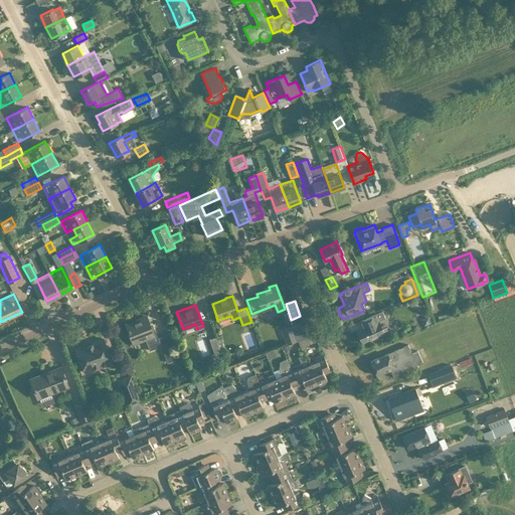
[(381,339),(389,335),(387,332),(388,332),(386,327),(385,328),(384,325),(380,326),(378,321),(384,318),(381,311),(359,321),(362,327),(356,329),(362,343),(380,335),(381,338),(381,339)]
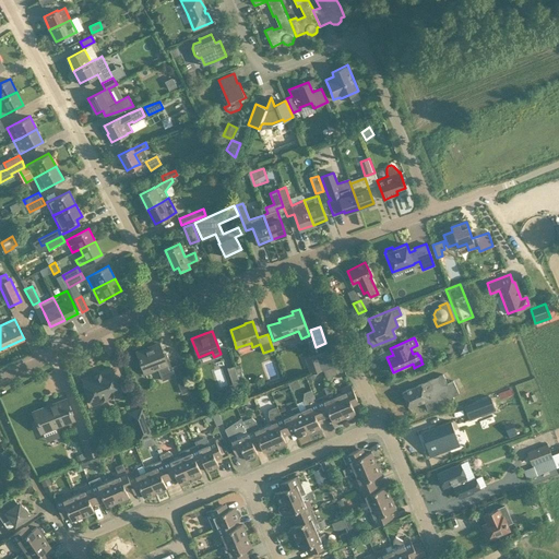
[(138,354),(145,375),(158,370),(162,381),(175,376),(173,370),(169,371),(165,360),(168,359),(166,354),(163,355),(158,344),(151,346),(152,348),(138,354)]
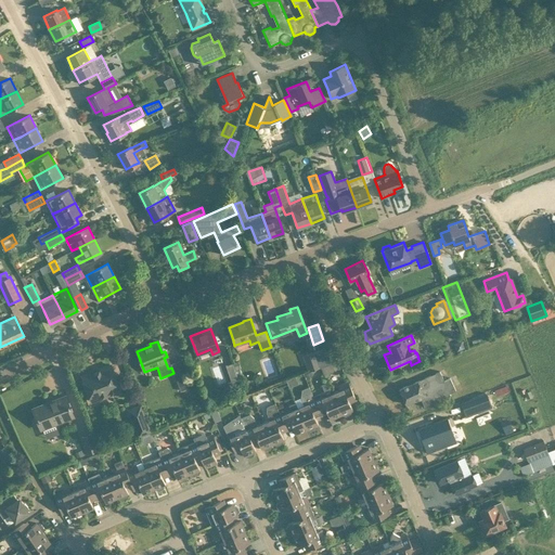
[(313,352),(304,356),(309,372),(321,368),(336,361),(330,347),(313,352)]
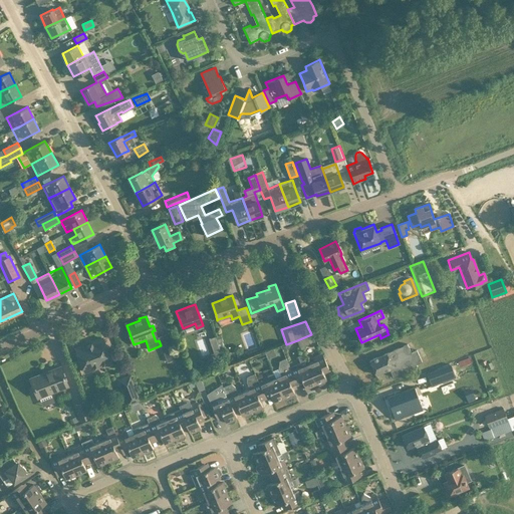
[(311,334),(297,340),(301,349),(302,349),(304,348),(305,347),(305,346),(305,345),(315,341),(311,334)]
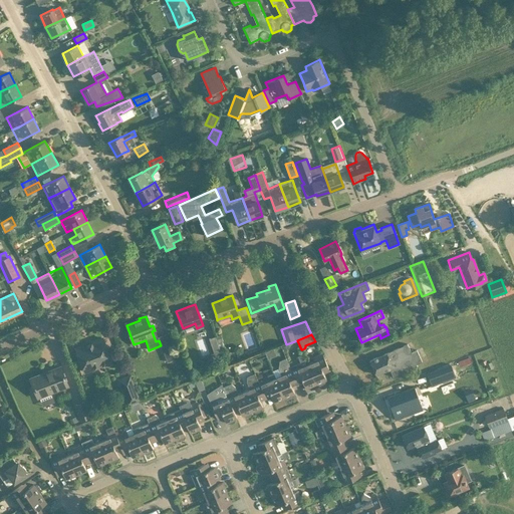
[(209,339),(214,352),(220,350),(215,336),(209,339)]
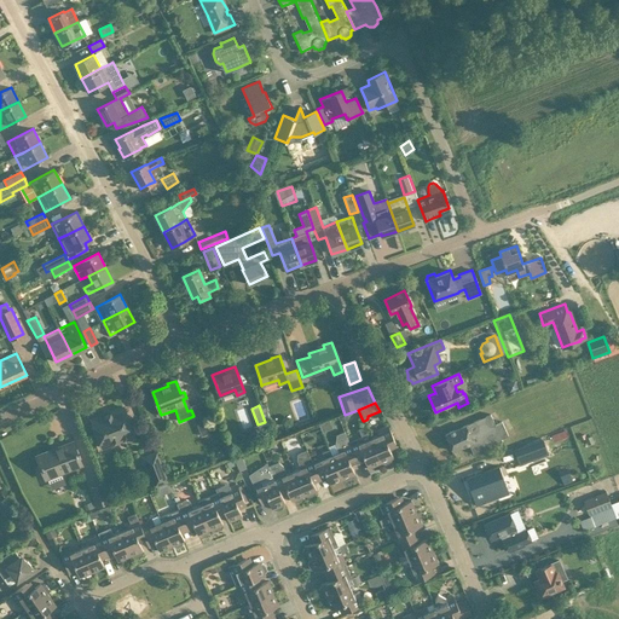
[(91,421),(100,447),(114,443),(115,444),(120,441),(120,440),(134,434),(133,431),(134,428),(132,423),(129,422),(125,408),(91,421)]
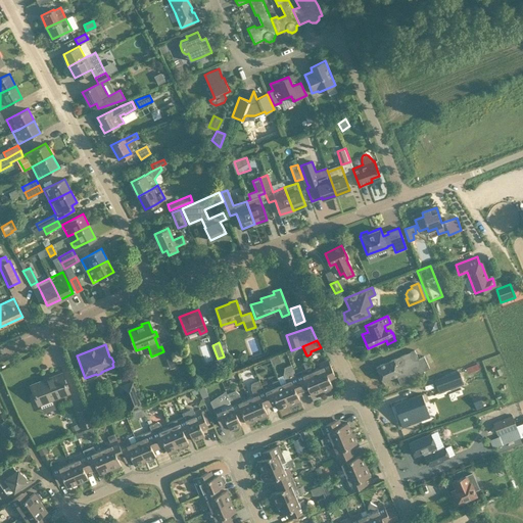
[(424,372),(423,371),(429,368),(424,357),(418,359),(414,349),(376,367),(383,382),(396,376),(400,383),(424,372)]
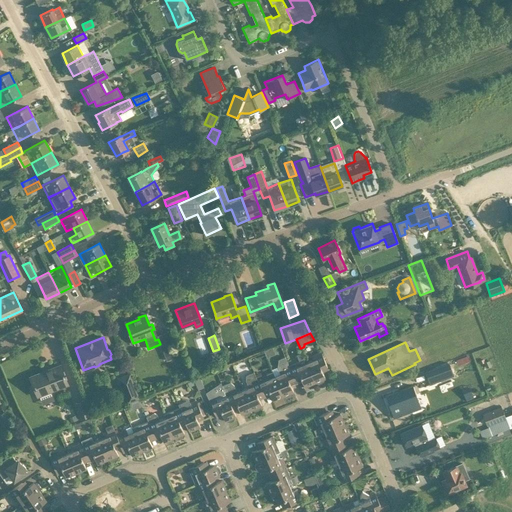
[(167,343),(161,346),(167,361),(173,358),(167,343)]
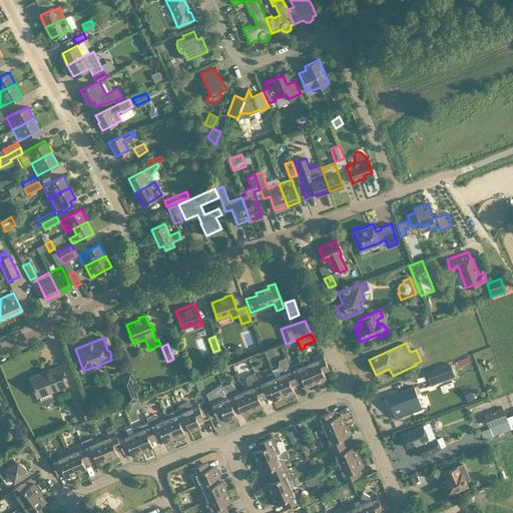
[(326,379),(324,373),(330,371),(322,353),(312,357),(313,361),(307,363),(316,384),(317,383),(317,384),(320,385),(324,383),(325,381),(325,380),(326,379)]
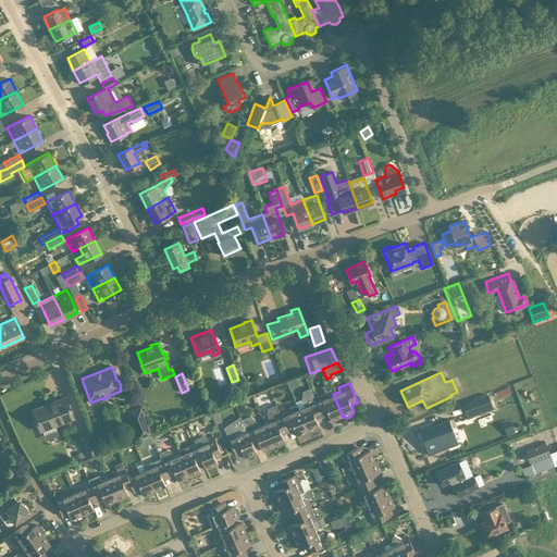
[(319,426),(317,420),(322,417),(314,398),(313,398),(310,388),(302,392),(301,398),(305,407),(298,409),(308,431),(309,431),(309,432),(312,433),(317,431),(318,428),(318,426),(319,426)]
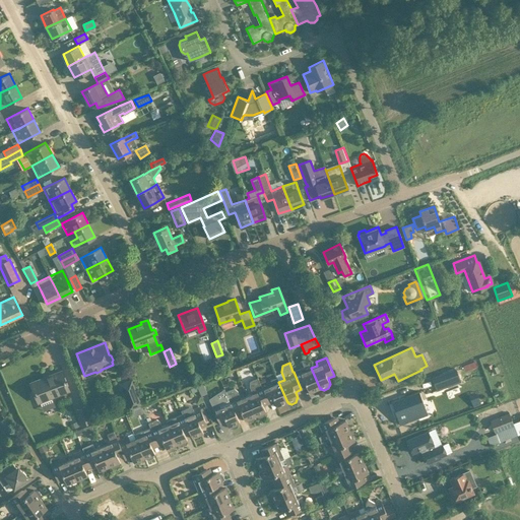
[(320,389),(311,368),(306,371),(304,367),(294,372),(301,389),(307,387),(309,393),(320,389)]
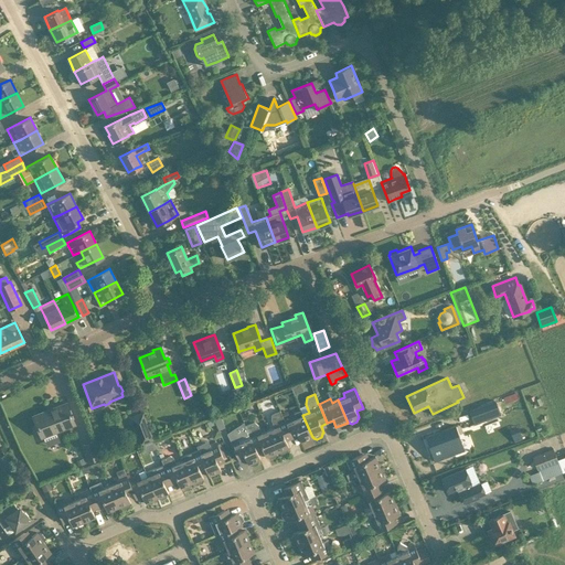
[(509,417),(521,413),(516,400),(503,405),(509,417)]
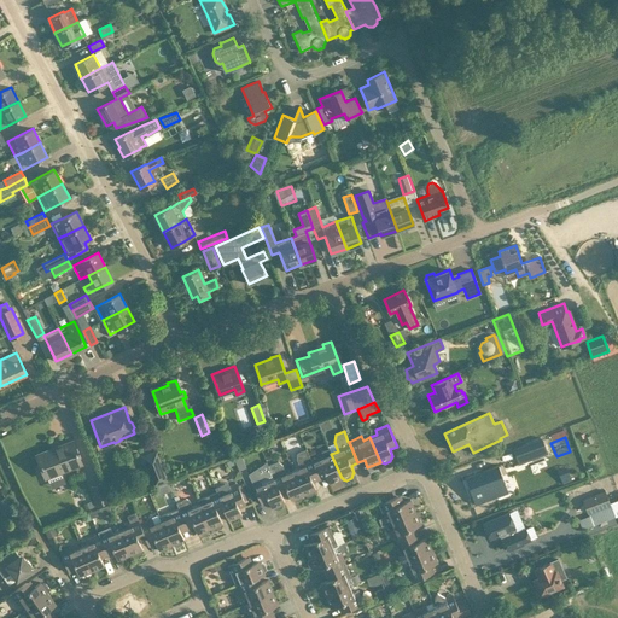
[(542,438),(513,449),(519,465),(548,454),(542,438)]
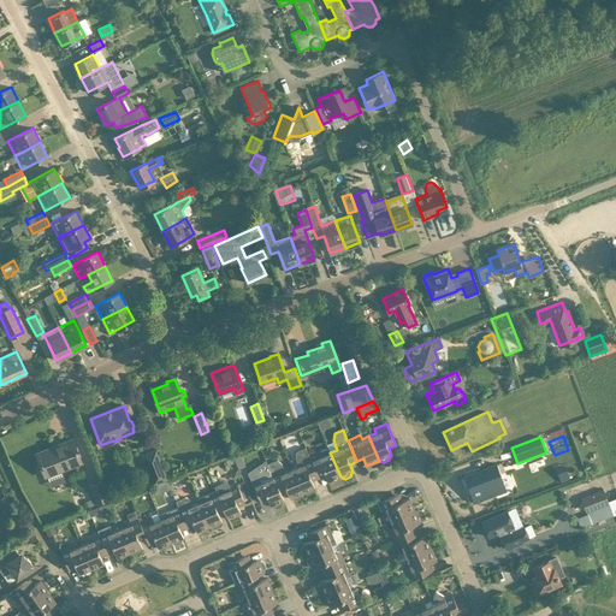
[(46,477),(63,469),(81,462),(72,442),(71,443),(54,449),(54,446),(36,454),(46,477)]
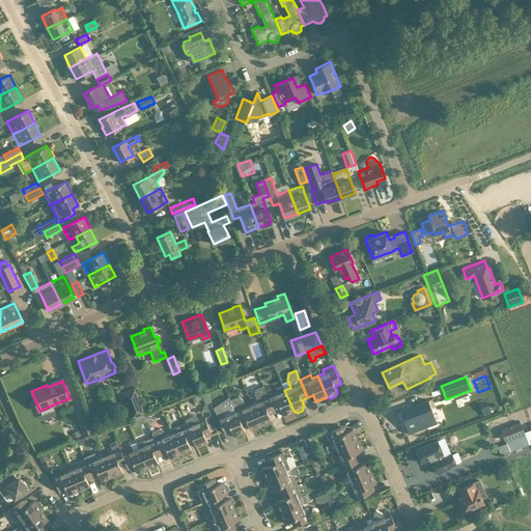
[(271,420),(269,414),(274,412),(264,389),(262,386),(254,389),(254,394),(258,401),(252,404),(260,425),(261,424),(262,425),(264,426),(269,424),(270,422),(270,421),(271,420)]
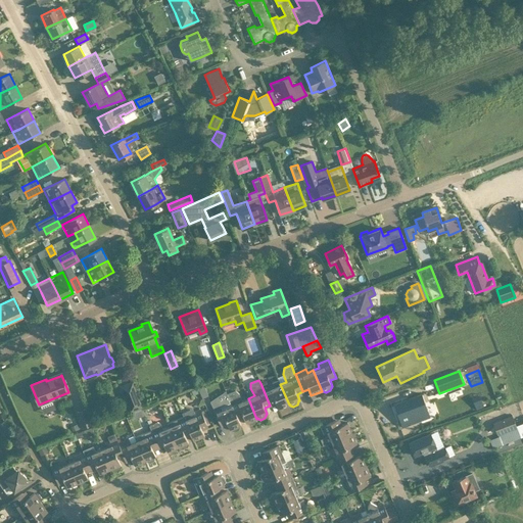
[(289,405),(280,384),(279,380),(269,385),(266,380),(260,383),(269,402),(270,406),(276,403),(279,410),(289,405)]
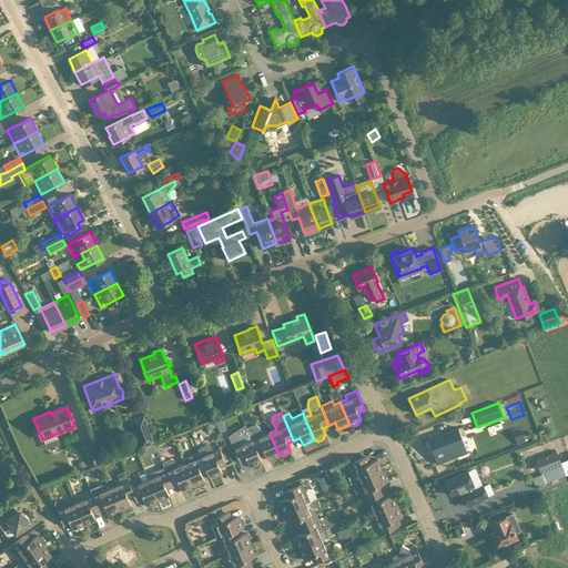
[(154,443),(144,414),(129,419),(139,448),(154,443)]
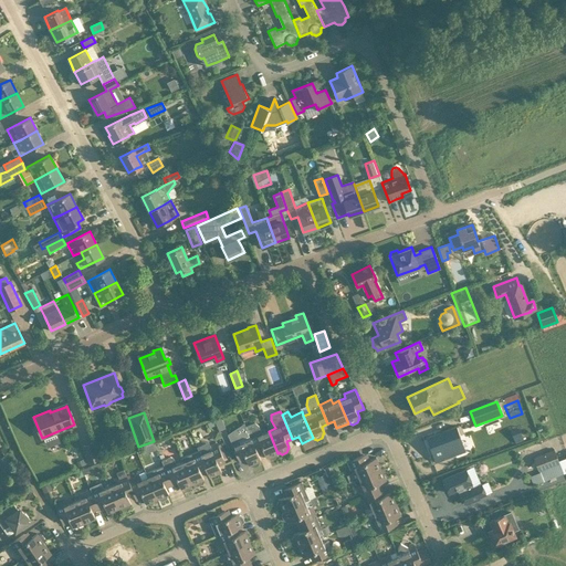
[(278,453),(269,431),(262,433),(260,427),(253,422),(245,426),(255,448),(255,447),(258,453),(263,451),(266,458),(268,457),(269,459),(271,460),(275,458),(276,454),(276,453),(278,453)]
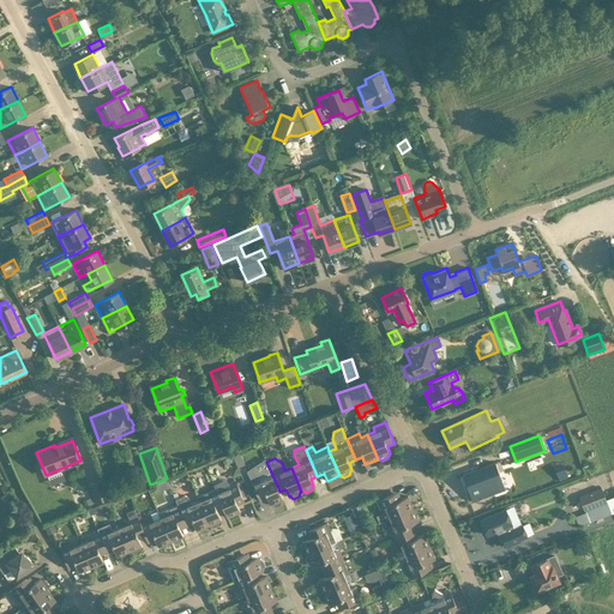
[(471,470),(462,474),(463,476),(467,486),(473,501),(471,498),(482,494),(483,498),(494,493),(494,491),(493,491),(492,487),(499,483),(497,475),(500,474),(499,473),(497,474),(492,463),(474,470),(471,470)]
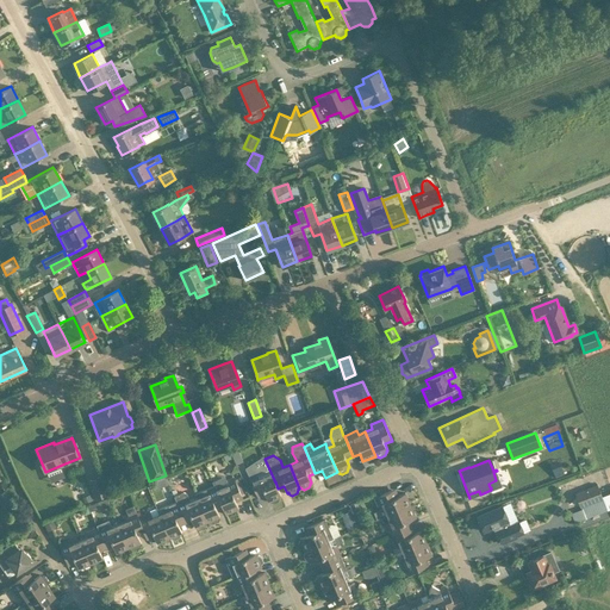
[(254,465),(246,468),(256,493),(257,498),(265,495),(268,502),(269,500),(271,502),(273,503),(278,500),(279,498),(279,497),(281,496),(278,489),(275,481),(275,483),(267,465),(255,470),(254,465)]
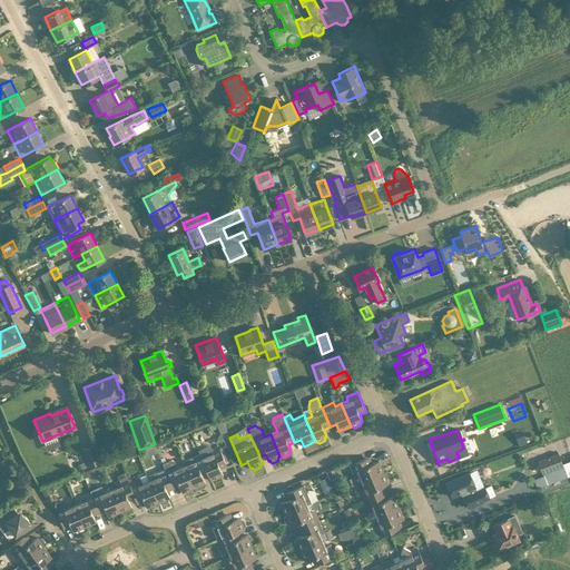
[(100,462),(99,461),(94,445),(82,449),(89,467),(100,462)]
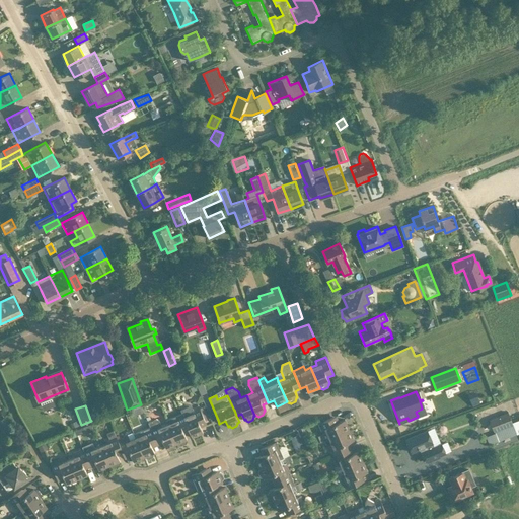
[(203,433),(201,427),(207,424),(199,405),(193,409),(191,405),(180,410),(181,413),(187,426),(190,431),(192,437),(203,433)]
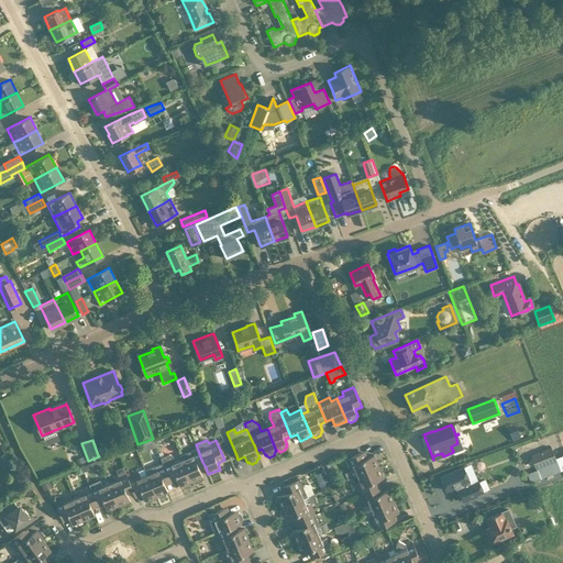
[(206,467),(202,462),(197,448),(180,455),(181,460),(191,482),(192,481),(192,482),(196,483),(200,482),(201,478),(201,477),(202,476),(200,471),(206,467)]
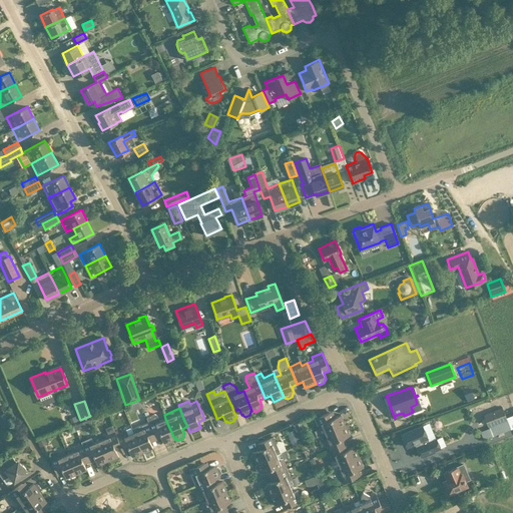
[(502,408),(484,415),(492,436),(510,429),(502,408)]
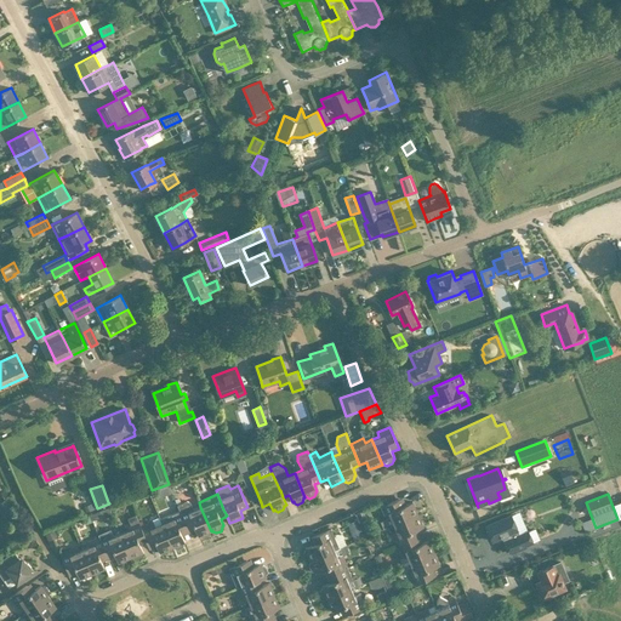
[(412,502),(405,505),(402,497),(381,507),(386,519),(389,517),(393,525),(417,514),(412,502)]
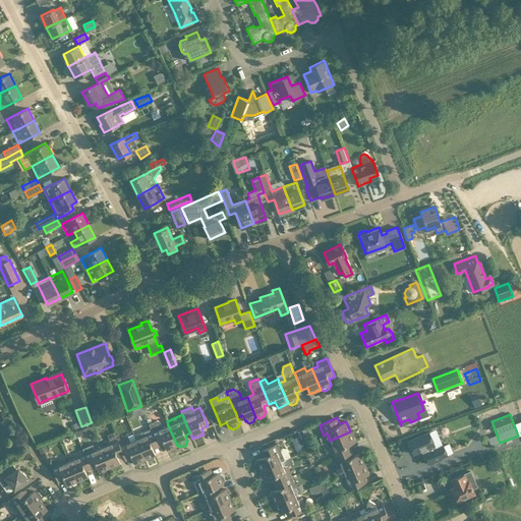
[(13,431),(7,420),(0,423),(0,429),(4,437),(13,431)]
